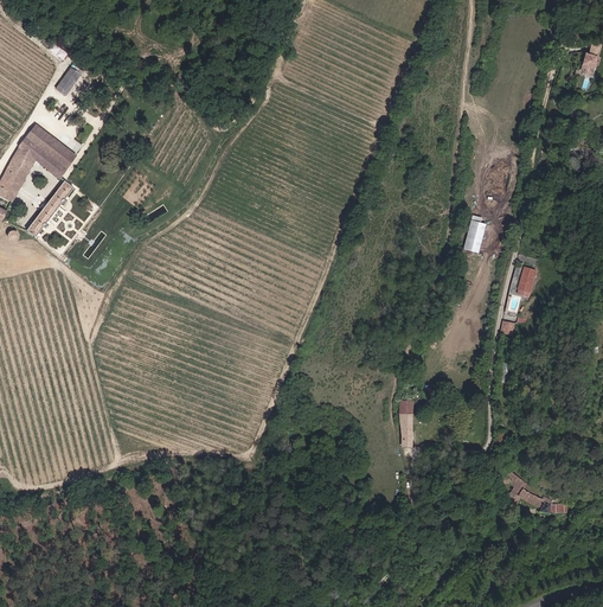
[(61,59),(65,52),(51,43),(46,50),(61,59)]
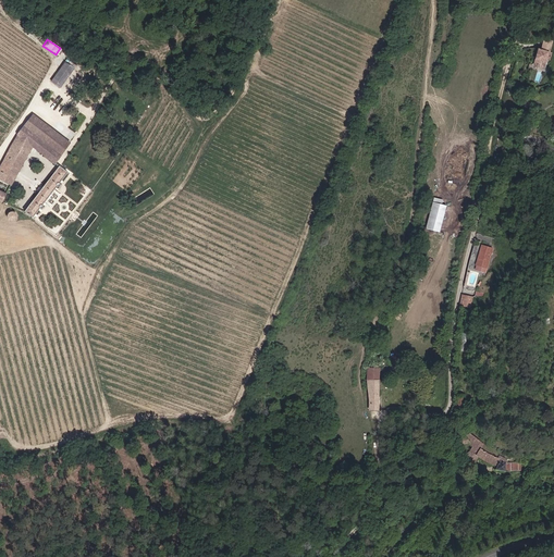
[(542,67),(544,51),(548,51),(550,40),(540,39),(538,49),(533,48),(530,64),(542,67)]
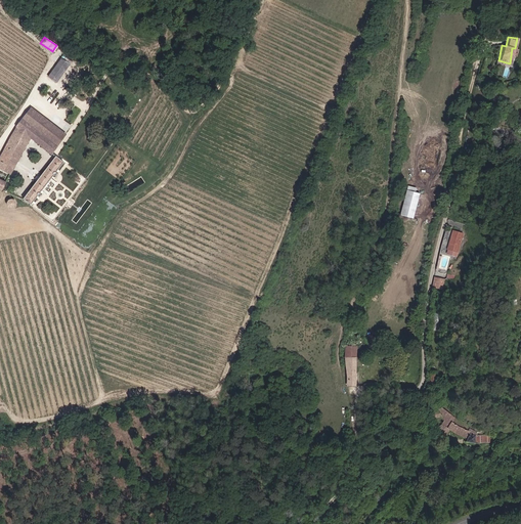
[(48,77),(55,82),(68,64),(60,59),(48,77)]
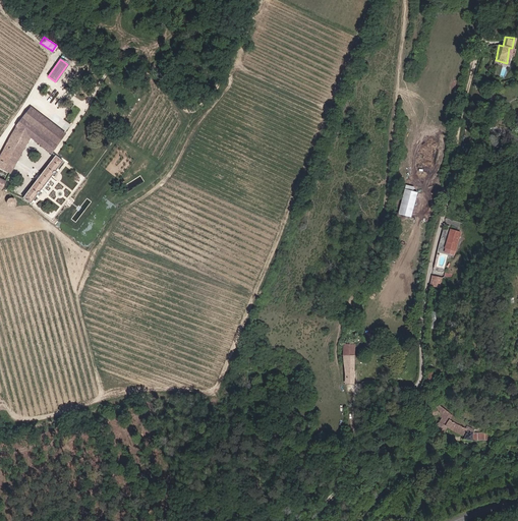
[(15,126),(0,156),(0,188),(2,189),(6,180),(0,177),(0,168),(9,172),(30,138),(50,152),(65,133),(31,107),(15,126)]
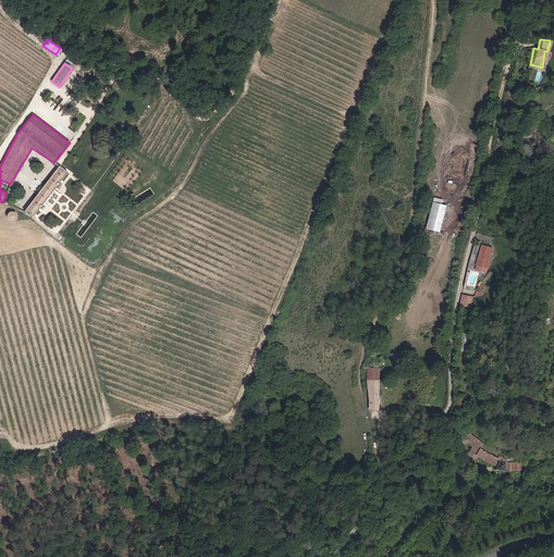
[(69,171),(60,165),(24,211),(33,218),(69,171)]
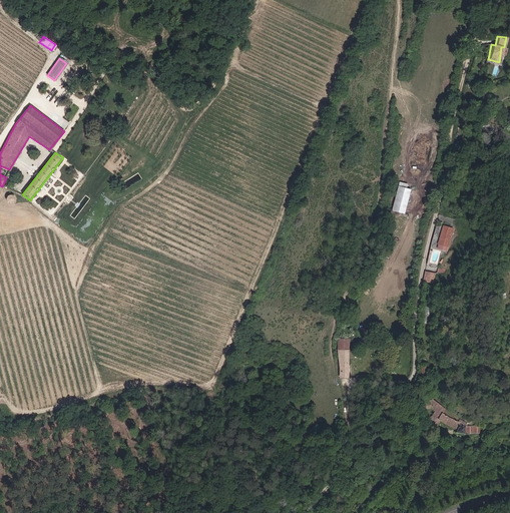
[(405,187),(406,183),(396,181),(392,210),(405,212),(409,188),(405,187)]
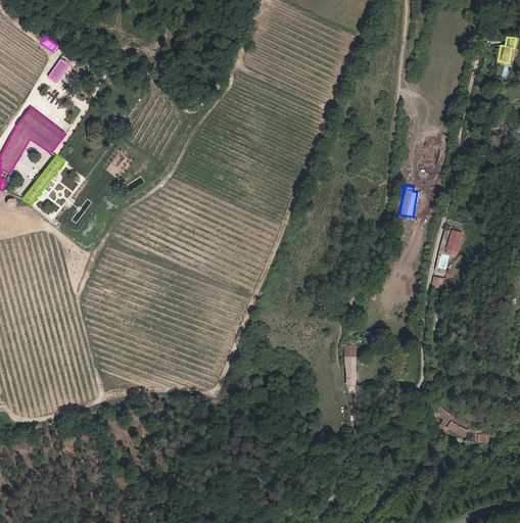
[(7,201),(7,202),(8,205),(8,206),(10,207),(11,207),(13,207),(14,206),(15,205),(16,204),(16,202),(16,201),(15,199),(14,199),(12,198),(10,199),(8,200),(7,201)]
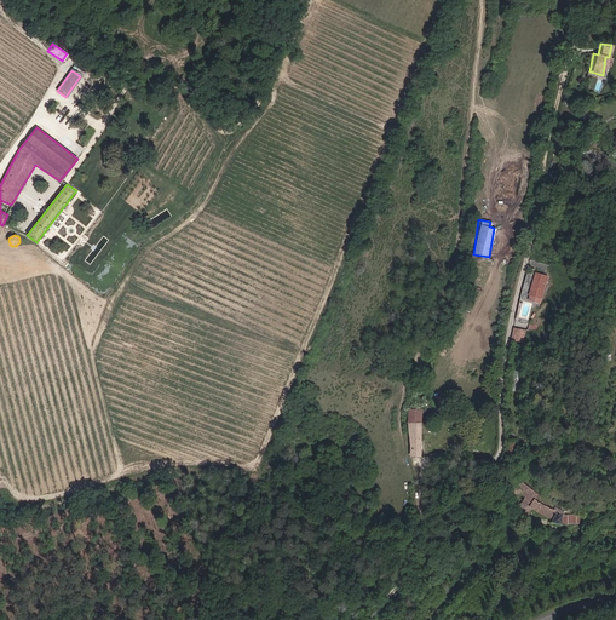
[(540,302),(546,276),(531,273),(525,298),(540,302)]
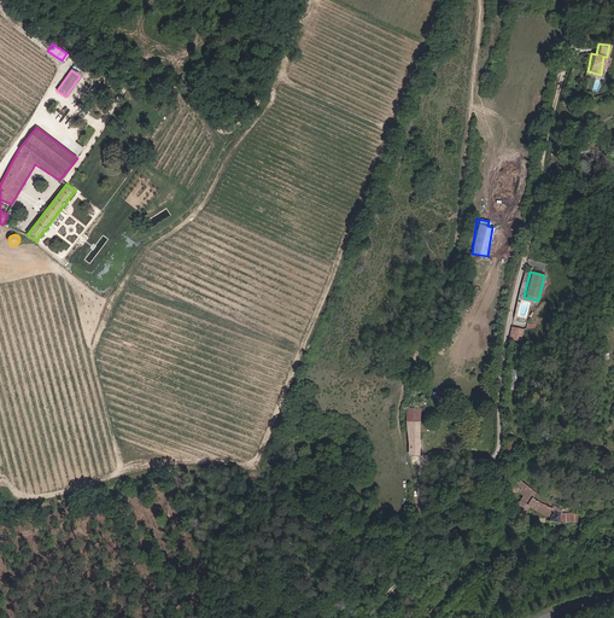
[(520,340),(521,328),(509,327),(508,339),(520,340)]
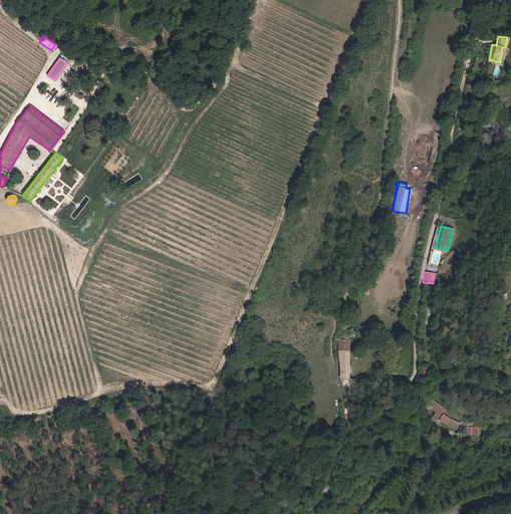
[(344,339),(335,339),(336,377),(345,377),(344,339)]
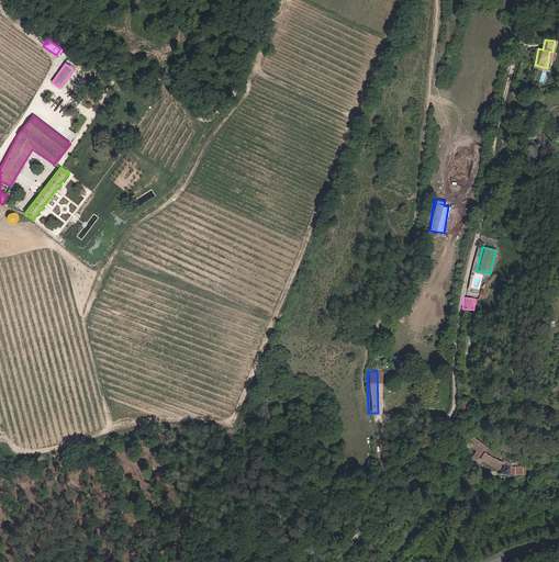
[(483,448),(470,438),(466,440),(458,441),(459,449),(469,447),(472,452),(467,463),(474,468),(477,461),(488,468),(498,470),(498,474),(524,474),(524,468),(505,467),(504,462),(499,459),(496,461),(480,452),(483,448)]
